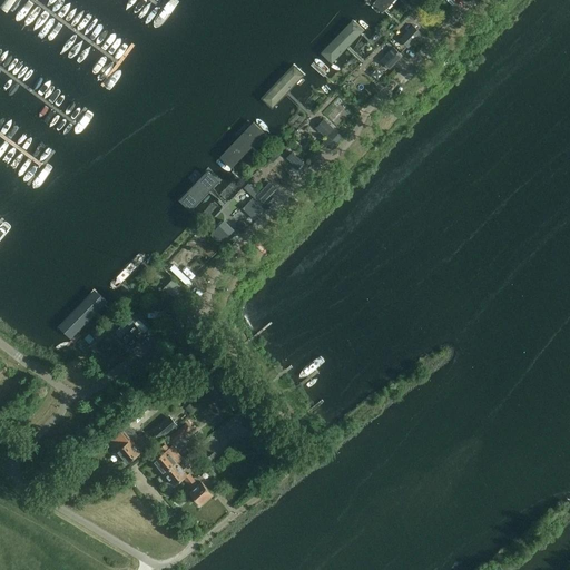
[(380,17),(394,0),(375,0),(369,8),(380,17)]
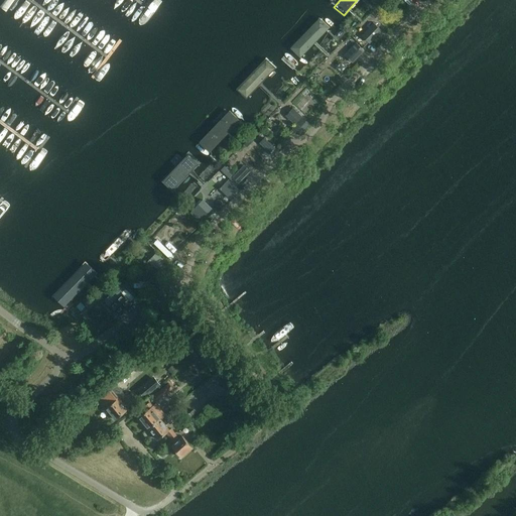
[(329,29),(317,19),(289,50),(299,60),(329,29)]
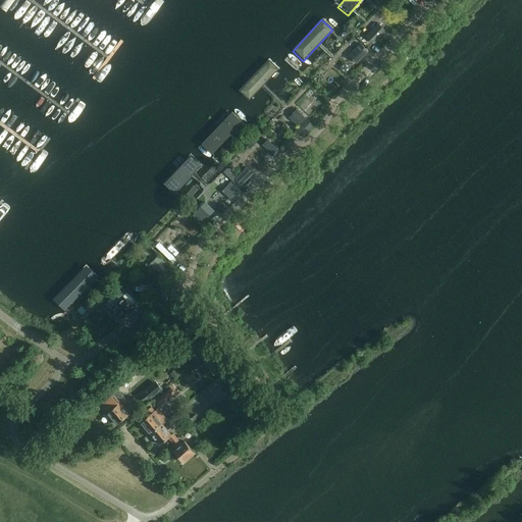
[(386,32),(378,23),(366,36),(374,44),(386,32)]
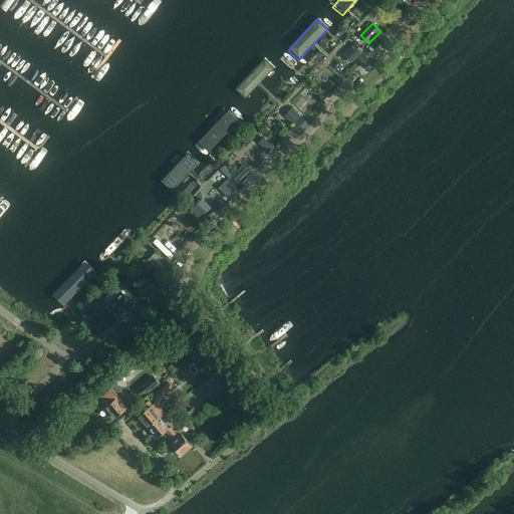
[(355,43),(343,54),(351,61),(362,50),(355,43)]
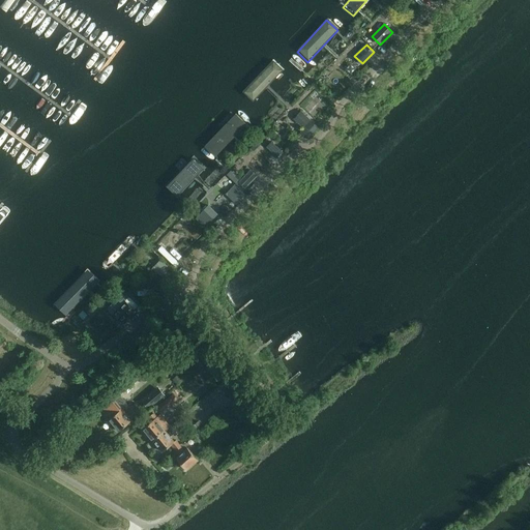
[(255,105),(284,71),(272,61),(242,94),(255,105)]
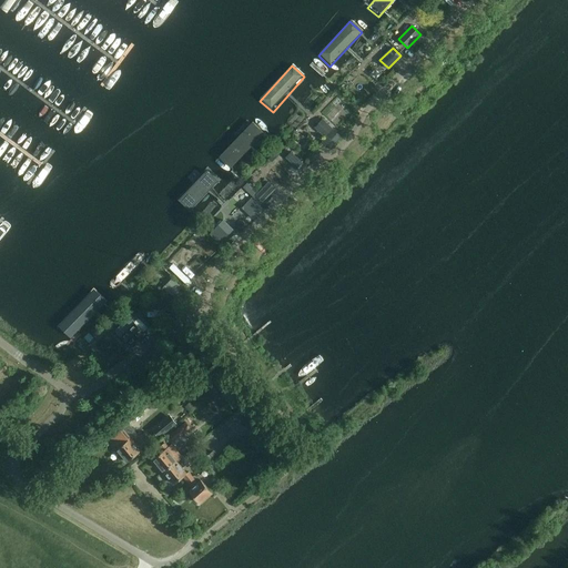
[(333,129),(323,120),(315,127),(325,137),(333,129)]
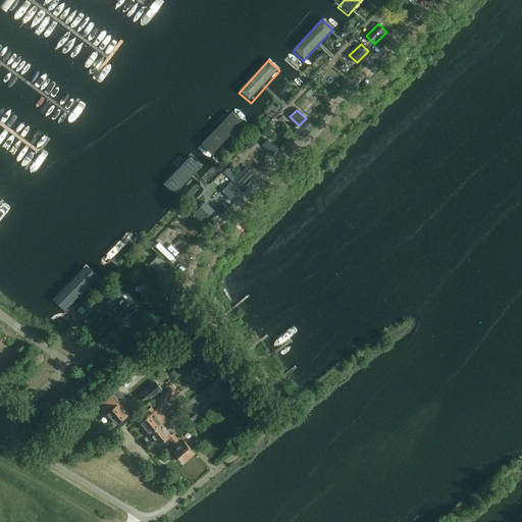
[(243,123),(232,113),(202,146),(212,156),(243,123)]
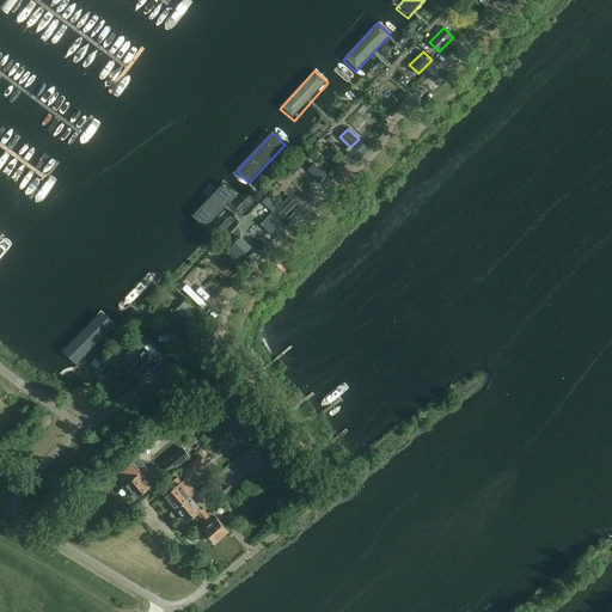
[(348,152),(354,158),(365,148),(357,142),(348,152)]
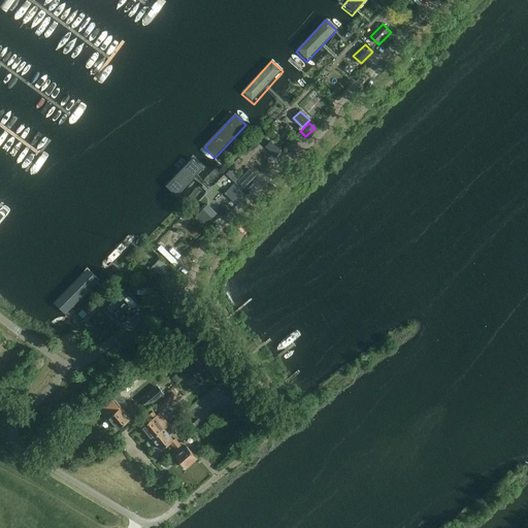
[(270,140),(265,145),(276,156),(282,152),(270,140)]
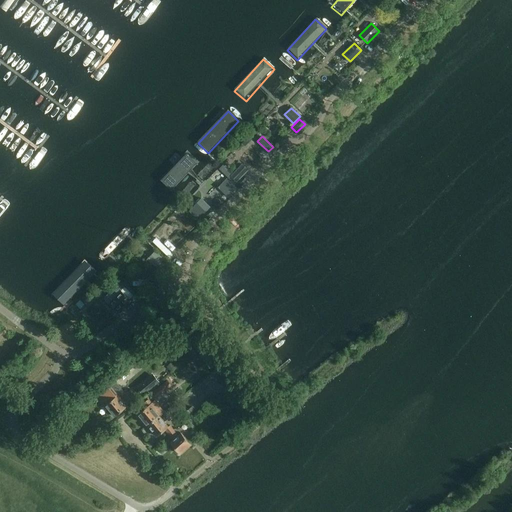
[(180,182),(197,165),(187,155),(171,172),(180,182)]
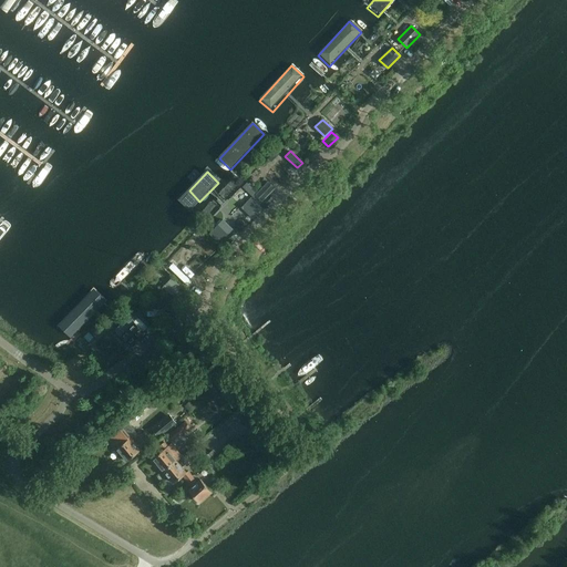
[(246,182),(241,187),(254,198),(255,196),(255,195),(257,193),(246,182)]
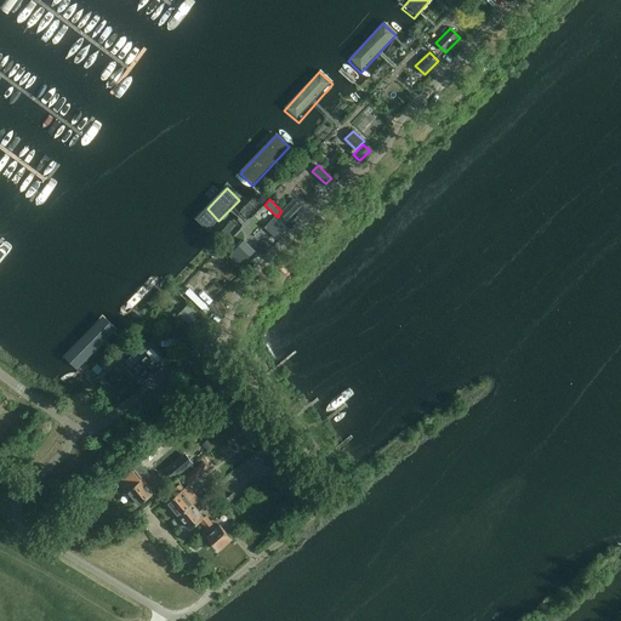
[(294,199),(285,209),(291,214),(292,216),(302,206),(294,199)]
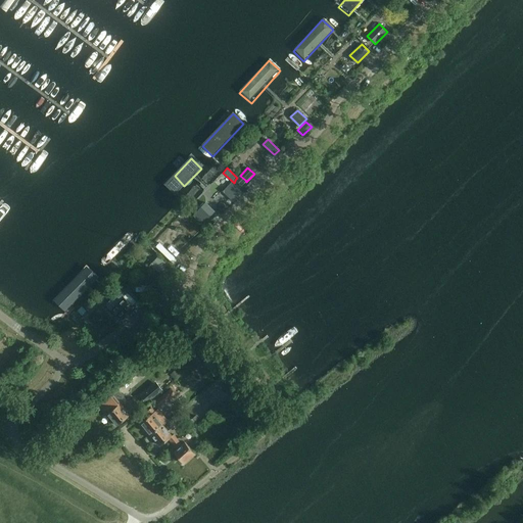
[(231,183),(226,188),(237,197),(241,192),(231,183)]
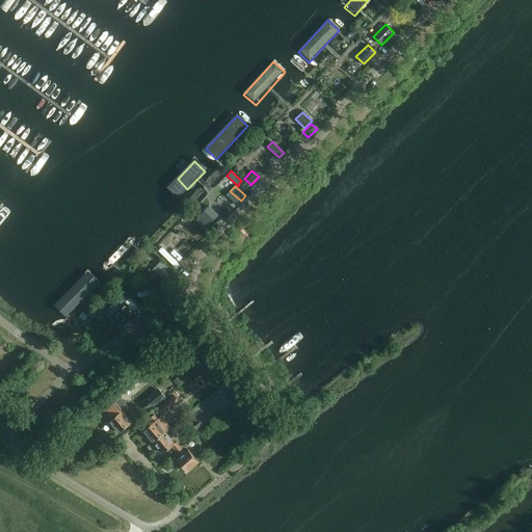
[(210,208),(202,216),(210,223),(218,215),(210,208)]
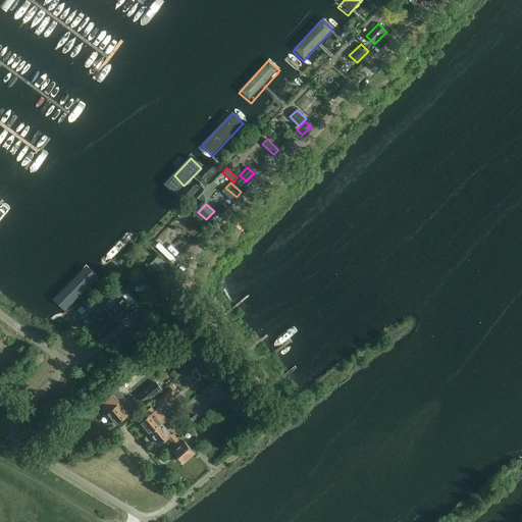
[(125,231),(98,260),(105,267),(133,239),(125,231)]
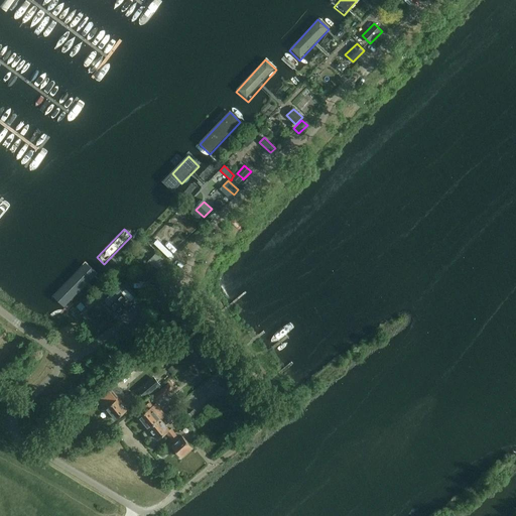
[(150,260),(165,274),(170,269),(156,254),(150,260)]
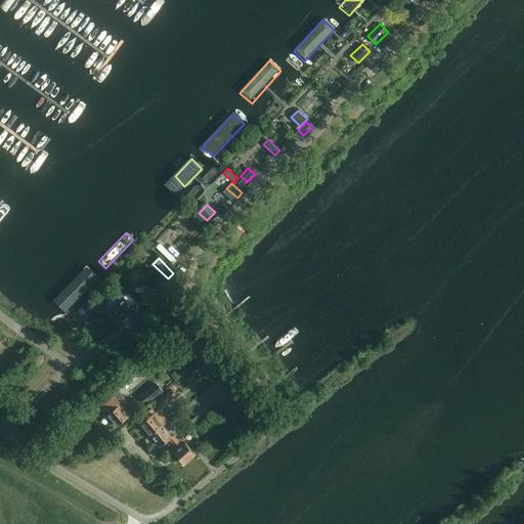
[(85,276),(57,305),(64,312),(92,282),(85,276)]
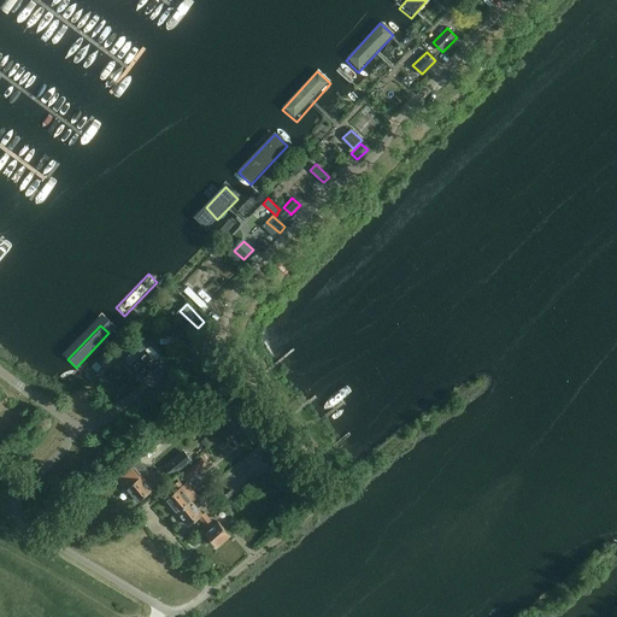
[(146,350),(140,357),(133,364),(144,375),(157,360),(146,350)]
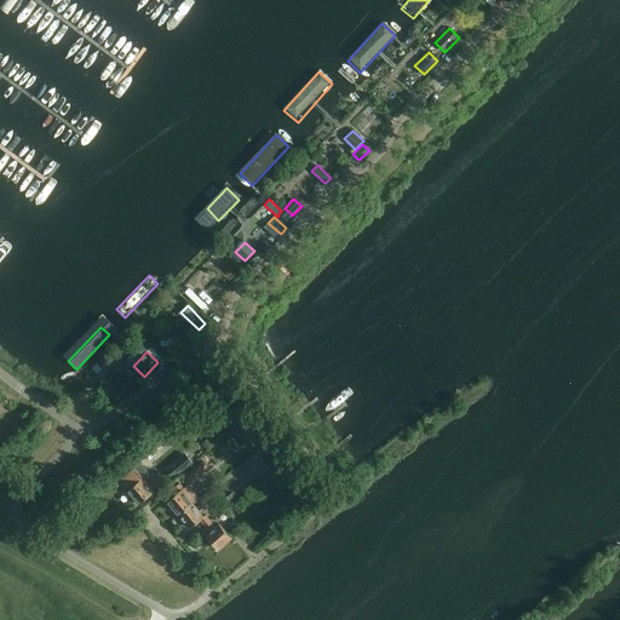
[(219,367),(227,377),(235,371),(234,369),(233,368),(227,361),(219,367)]
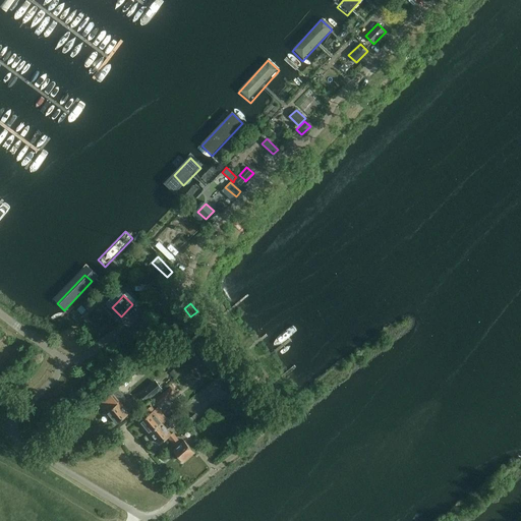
[(81,305),(77,309),(80,312),(81,314),(87,309),(84,307),(81,305)]
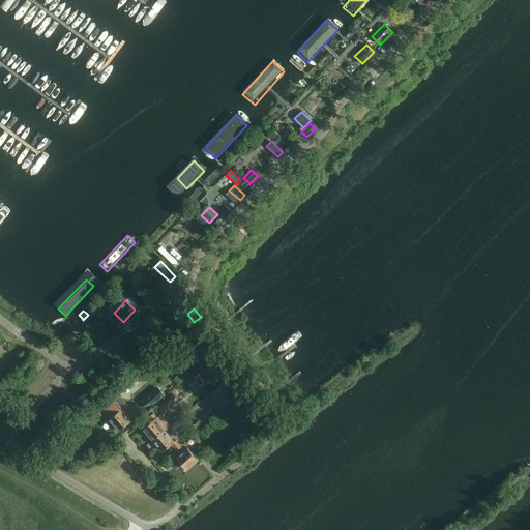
[(213,339),(211,341),(201,349),(199,352),(203,357),(206,354),(217,344),(213,339)]
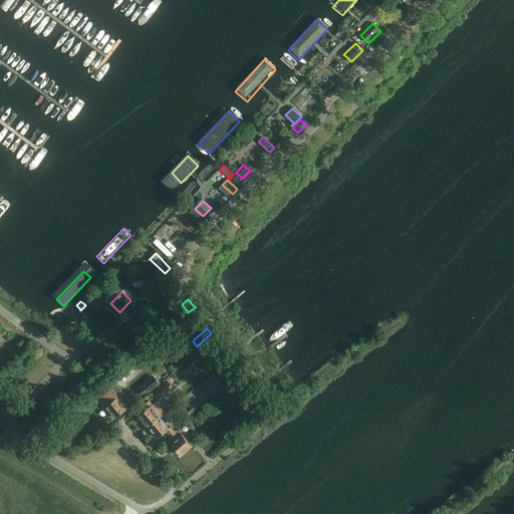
[(211,336),(199,347),(207,356),(219,346),(211,336)]
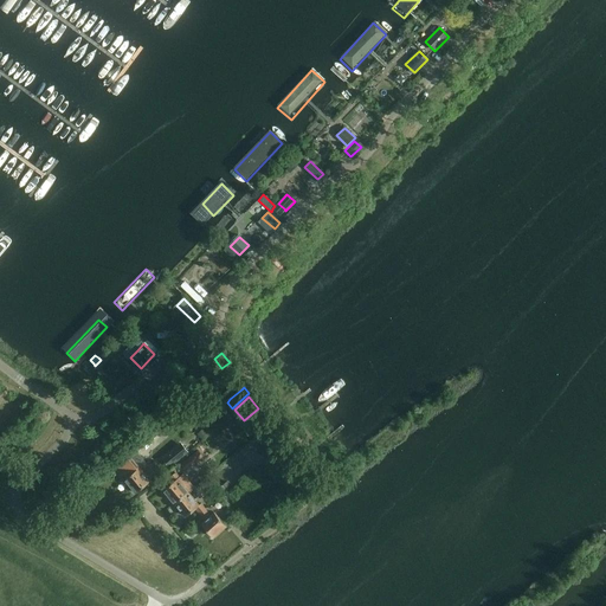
[(121,429),(130,421),(126,414),(116,423),(121,429)]
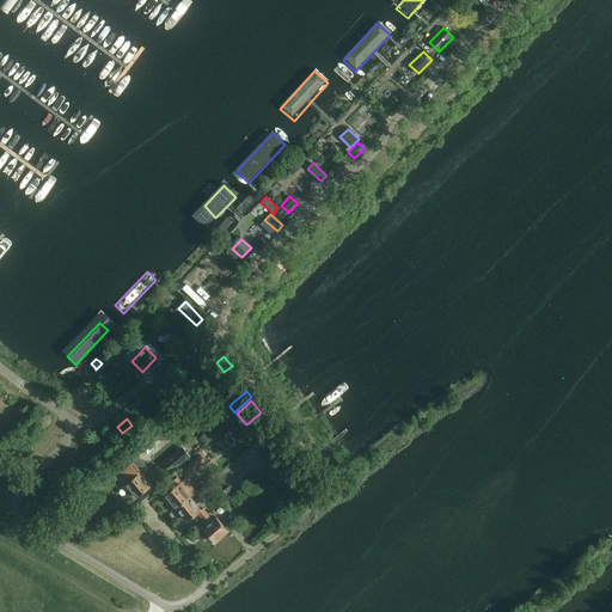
[(263,418),(248,428),(250,432),(265,422),(263,418)]
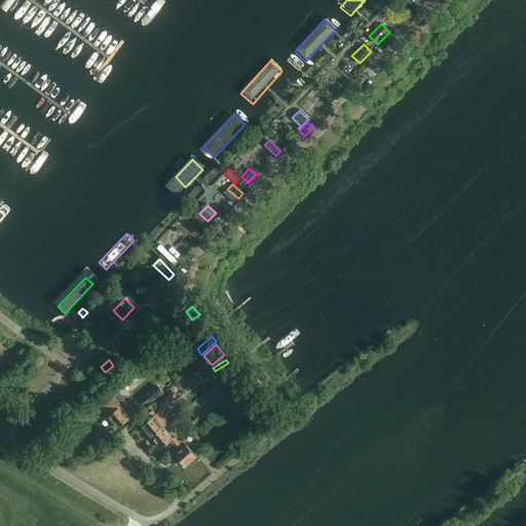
[(147,405),(163,391),(157,384),(141,397),(147,405)]
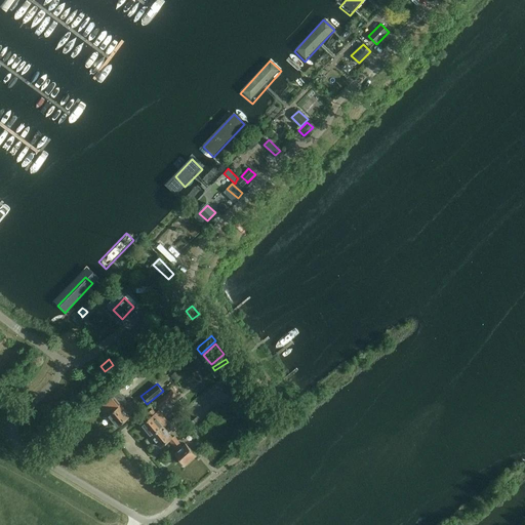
[(108,415),(117,427),(129,417),(126,413),(130,410),(126,405),(122,409),(113,397),(104,404),(111,412),(108,415)]
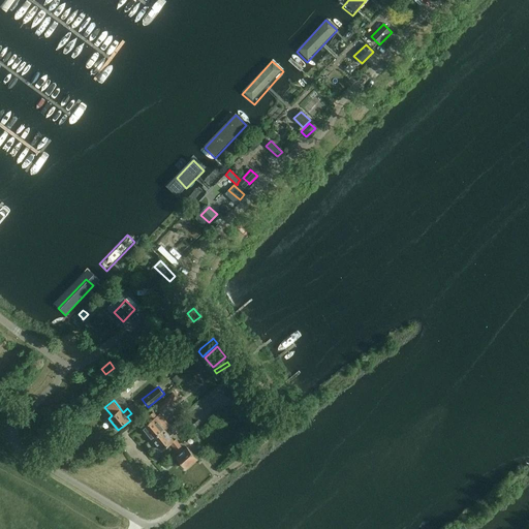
[(265,416),(258,409),(246,421),(252,429),(257,425),(258,424),(265,417),(265,416)]
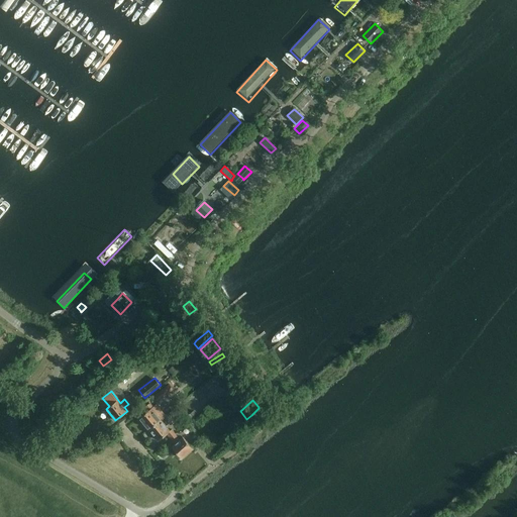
[(148,429),(161,419),(166,415),(157,404),(153,407),(149,403),(144,407),(148,411),(139,417),(148,429)]
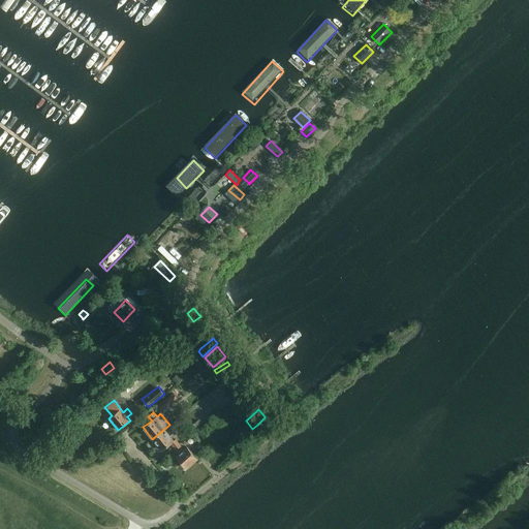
[(170,443),(175,448),(180,444),(176,439),(174,441),(169,436),(172,434),(169,431),(167,433),(164,429),(152,439),(162,450),(170,443)]
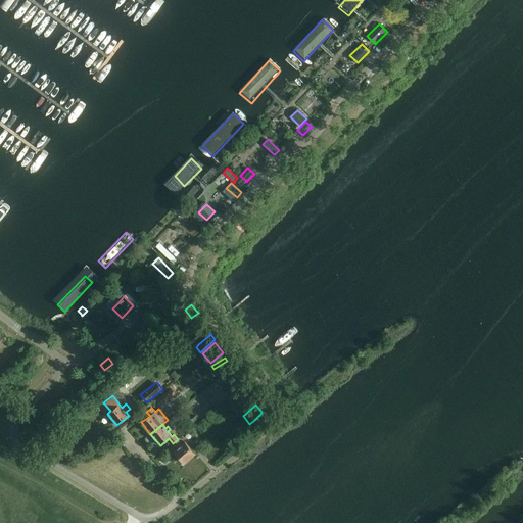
[(190,427),(194,432),(199,428),(195,424),(190,427)]
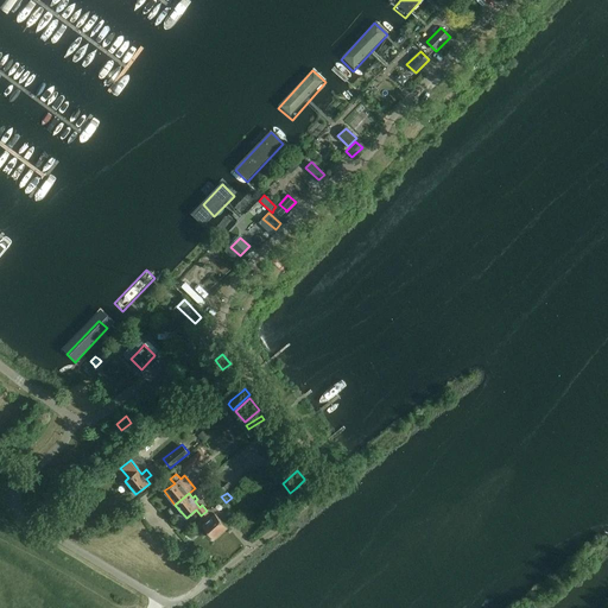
[(211,517),(207,511),(201,515),(206,523),(202,525),(214,539),(227,527),(215,514),(211,517)]
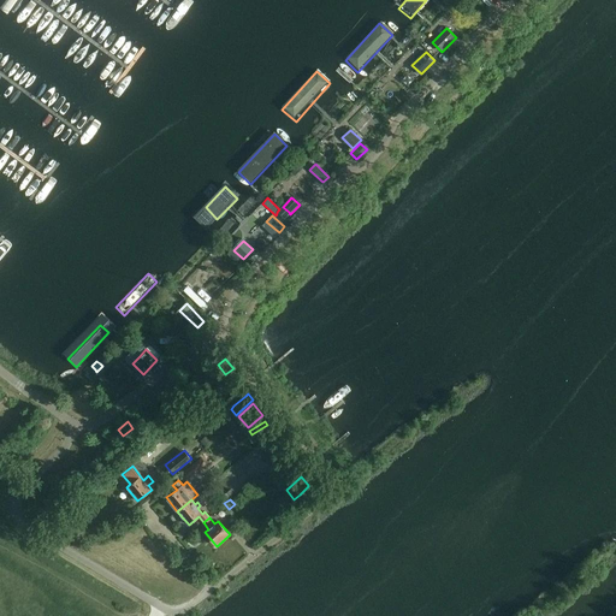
[(224,555),(237,543),(234,539),(220,550),(224,555)]
